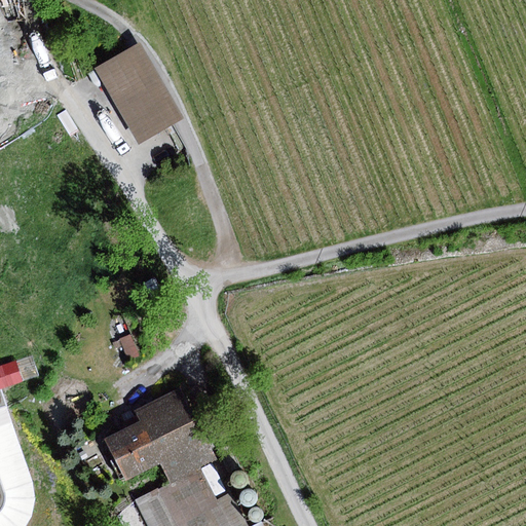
[(137,42),(91,68),(136,144),(181,118),(137,42)]
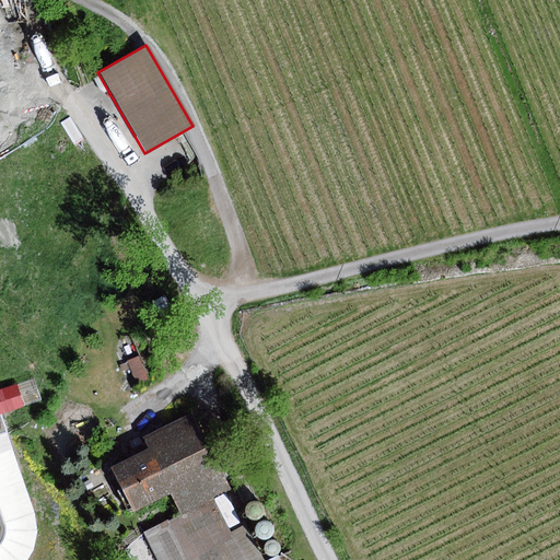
[(138,357),(126,362),(136,386),(148,381),(138,357)]
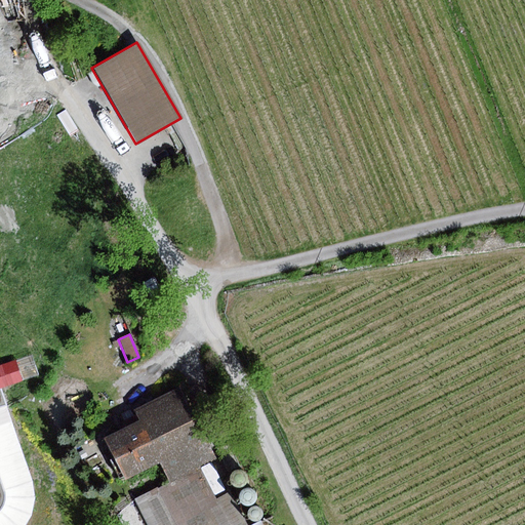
[(0,524),(28,524),(30,523),(35,507),(36,490),(31,475),(3,404),(0,405),(0,489),(0,490),(0,498),(0,499),(0,524)]
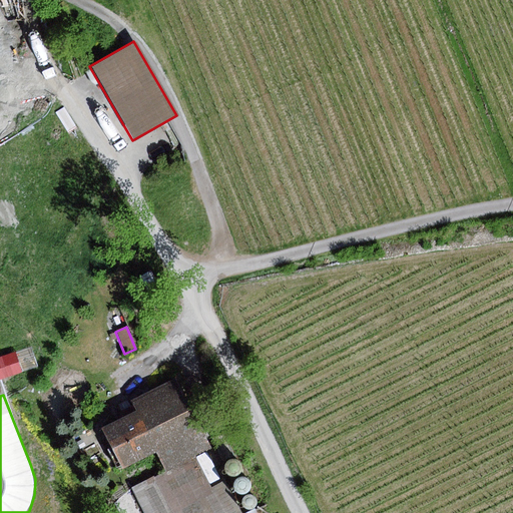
[(168,471),(195,458),(212,449),(193,410),(113,450),(125,476),(161,458),(168,471)]
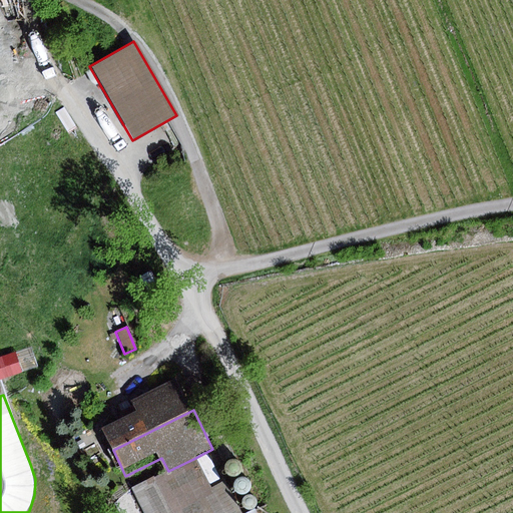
[(211,488),(195,458),(168,471),(134,490),(146,512),(242,512),(226,480),(211,488)]
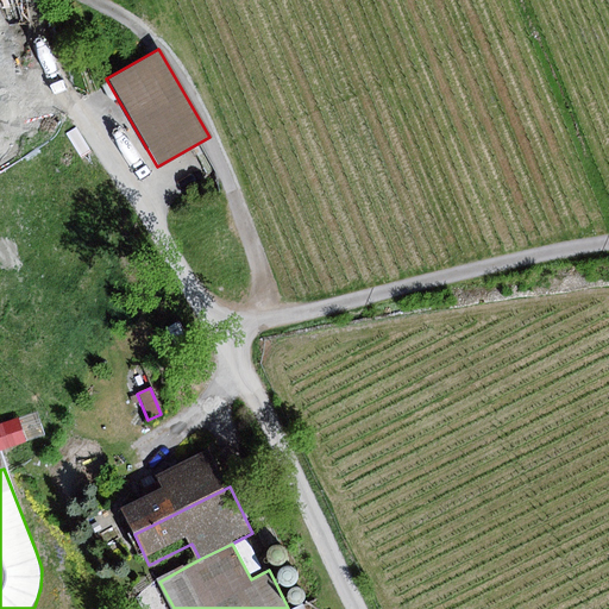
[(268,554),(268,558),(269,560),(270,564),(272,566),(276,567),(280,567),(283,566),(286,564),(288,562),(289,558),(289,554),(287,551),(284,548),(282,546),(278,546),(275,547),(271,548),(269,551),(268,554)]
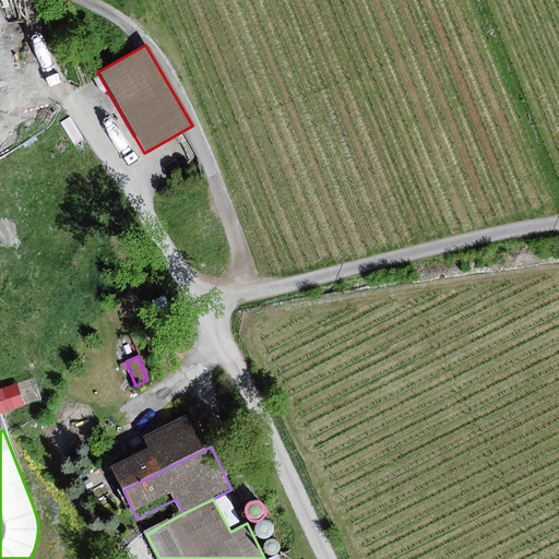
[(256,530),(256,532),(257,535),(258,537),(261,539),(263,540),(266,540),(270,540),(272,538),(274,535),(275,533),(275,530),(274,526),(272,524),(269,522),(265,522),(262,522),(259,524),(258,526),(256,530)]
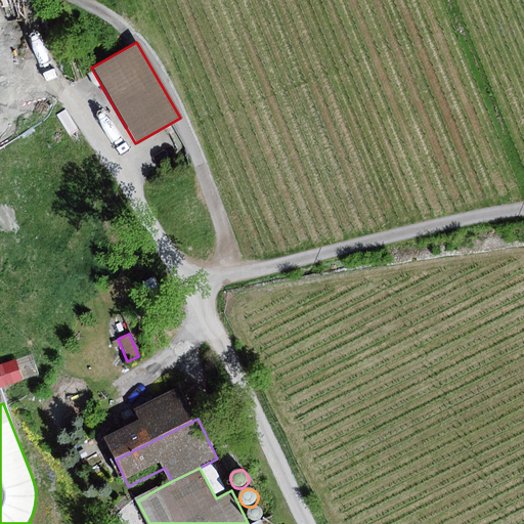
[(254,520),(256,521),(258,521),(260,520),(262,519),(263,517),(264,514),(263,512),(262,510),(261,508),(258,508),(256,507),(254,508),(252,509),(251,511),(250,513),(250,515),(251,517),(252,519),(254,520)]
